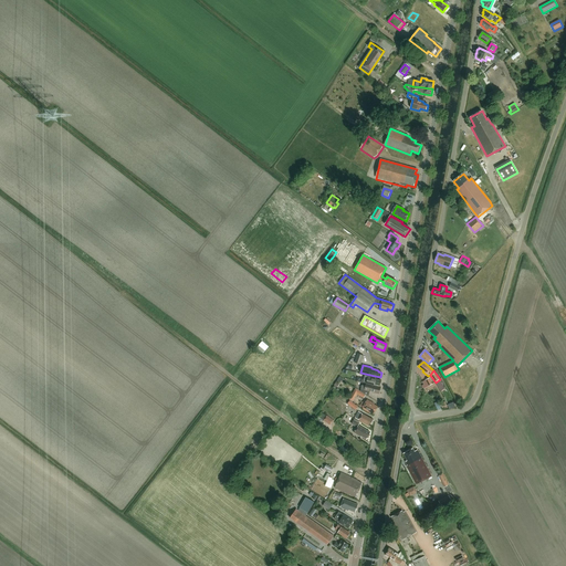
[(379,387),(381,380),(375,379),(376,378),(365,375),(363,383),(379,387)]
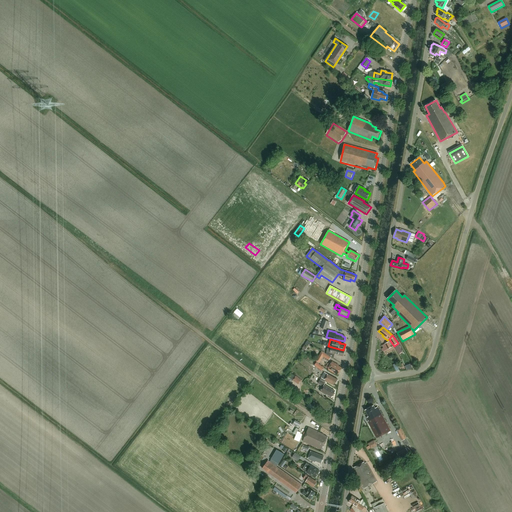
[(388,342),(382,346),(385,351),(388,349),(390,353),(393,351),(391,348),(391,347),(388,342)]
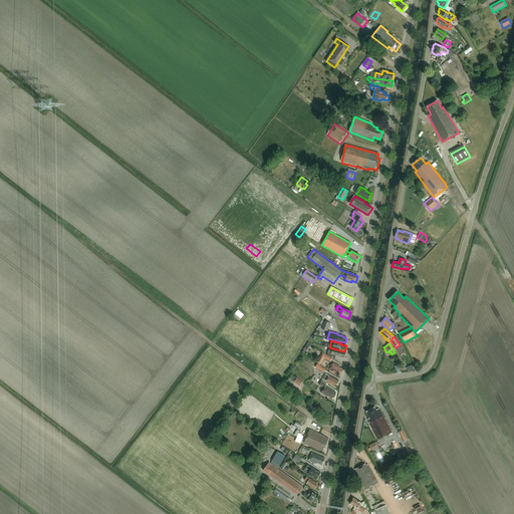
[(334,360),(335,355),(344,358),(346,352),(332,348),(332,350),(328,349),(327,353),(327,355),(334,360)]
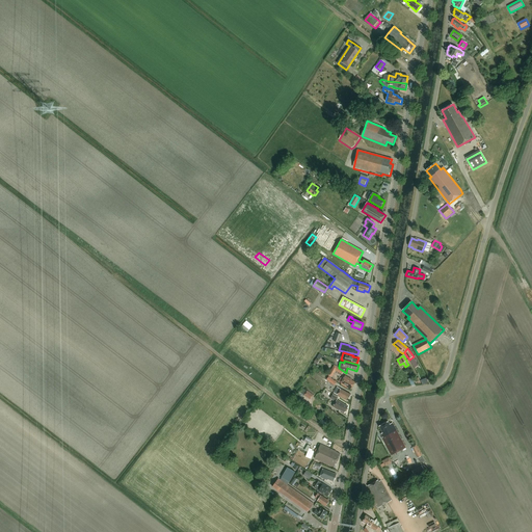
[(351,390),(355,382),(351,380),(351,379),(345,376),(344,378),(342,377),(341,378),(340,378),(338,382),(341,383),(341,384),(341,386),(348,389),(351,390)]
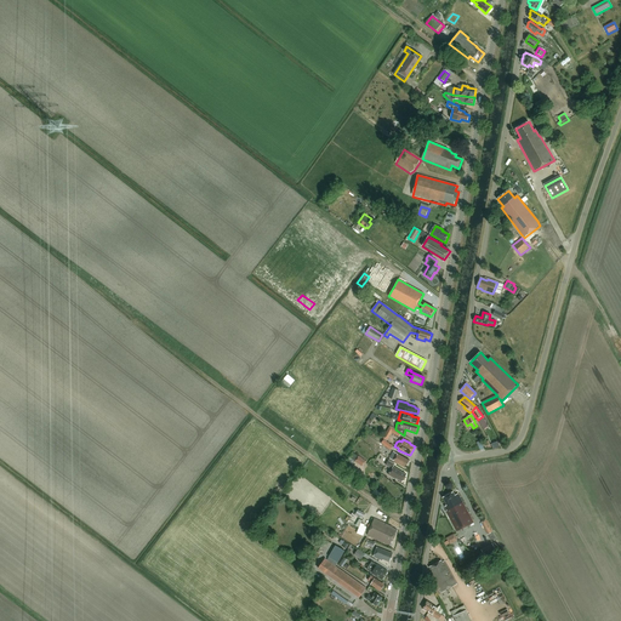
[(389,450),(393,446),(383,440),(381,444),(389,450)]
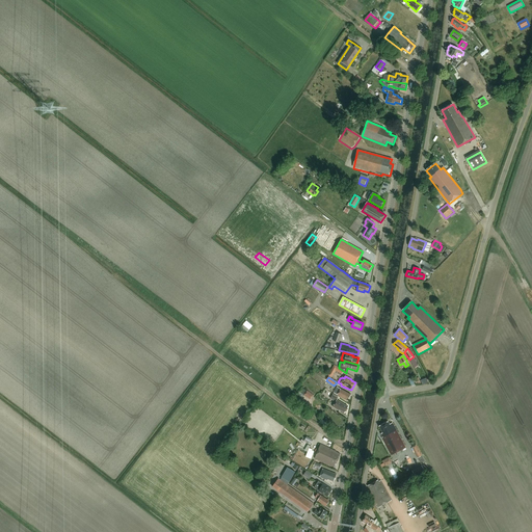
[(334,393),(348,401),(351,395),(337,387),(334,393)]
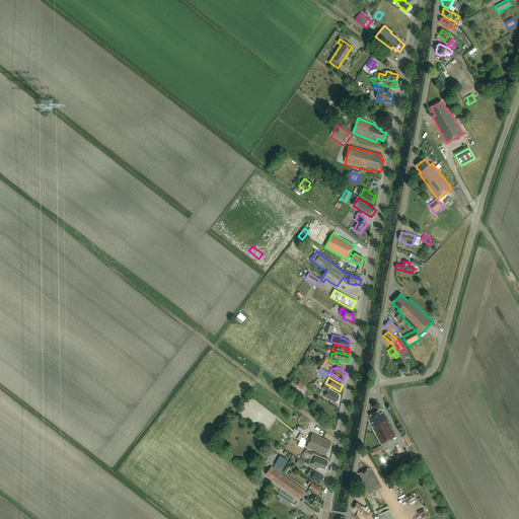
[(327,392),(324,397),(331,400),(337,403),(340,397),(328,390),(329,388),(324,385),(322,389),(327,392)]
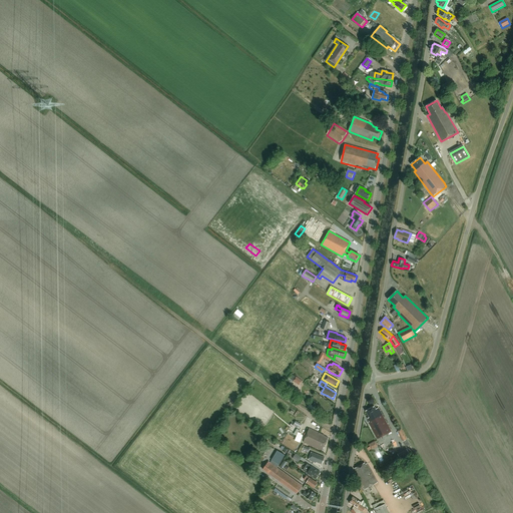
[(378,439),(391,432),(379,408),(376,409),(375,407),(366,411),(369,418),(368,419),(370,422),(369,422),(378,439)]
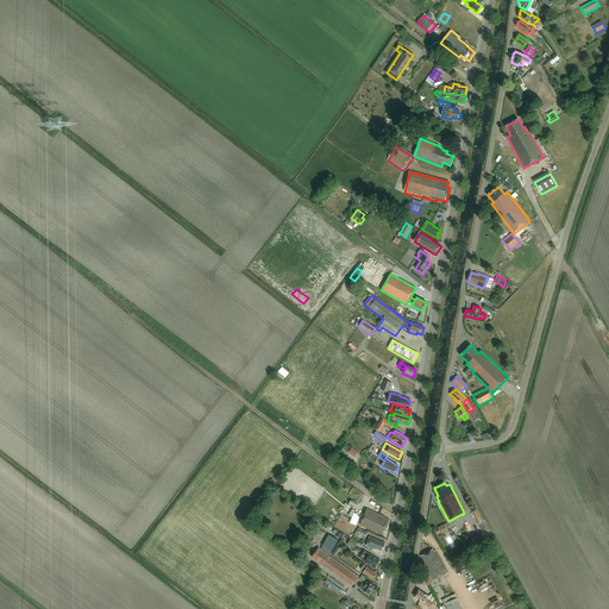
[(360,516),(355,514),(356,509),(352,508),(350,515),(352,516),(351,523),(358,525),(360,516)]
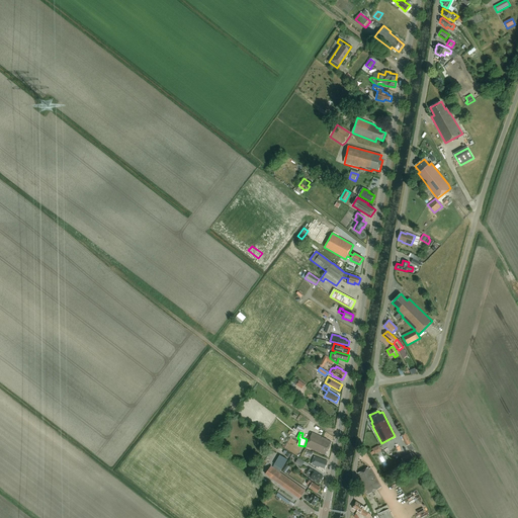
[(331,442),(328,440),(312,433),(307,446),(326,455),(331,442)]
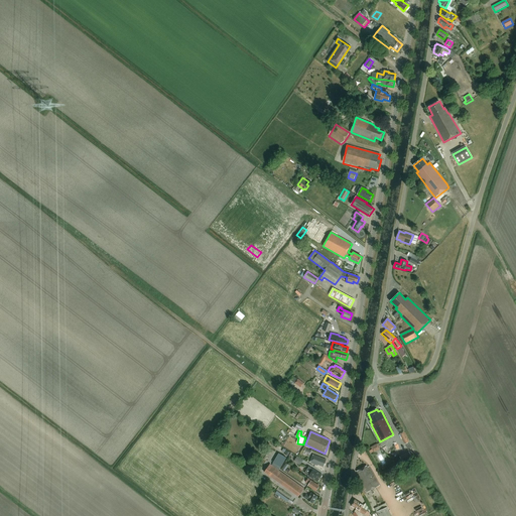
[(378,443),(371,446),(374,453),(381,448),(378,443)]
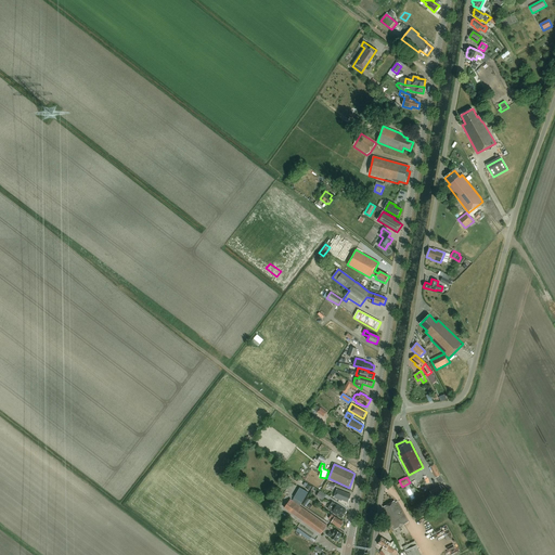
[(443,493),(440,487),(430,492),(434,499),(443,493)]
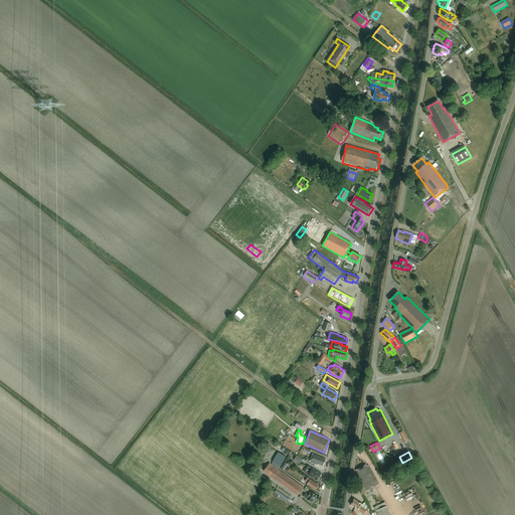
[(304,488),(279,470),(286,457),(279,453),(272,465),(270,464),(264,471),(268,474),(270,475),(298,496),(304,488)]
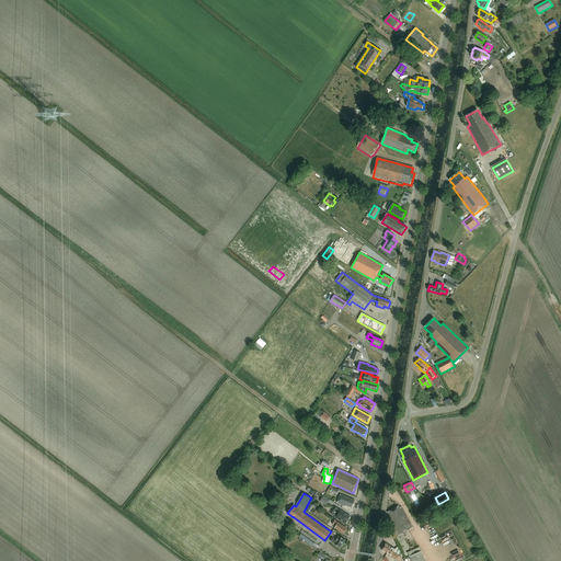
[(346,505),(352,508),(355,501),(341,494),(339,499),(338,499),(335,502),(338,503),(345,506),(346,505)]
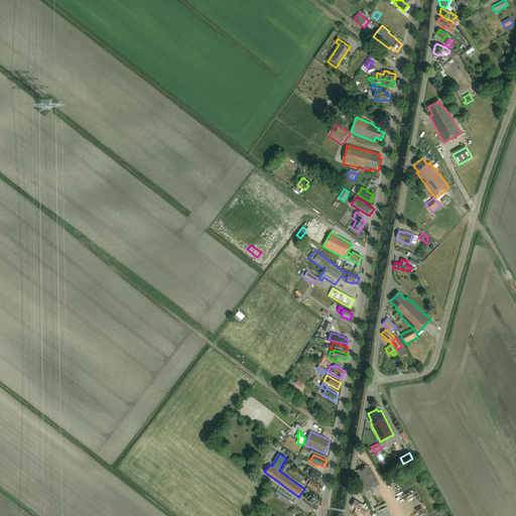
[(300,465),(303,461),(297,457),(294,462),(300,465)]
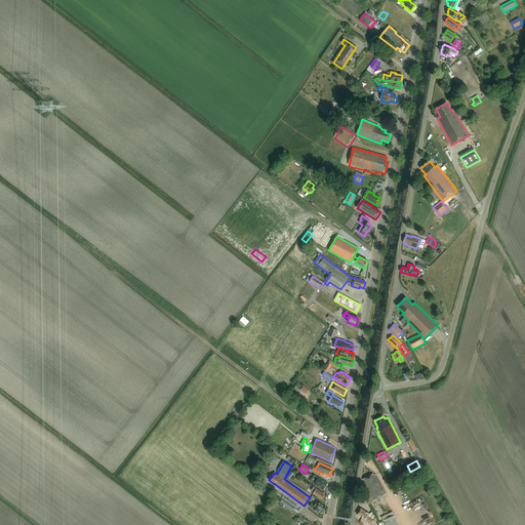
[(373,474),(363,480),(366,486),(365,486),(369,494),(373,501),(375,499),(377,503),(380,501),(378,498),(387,494),(375,475),(374,476),(373,474)]
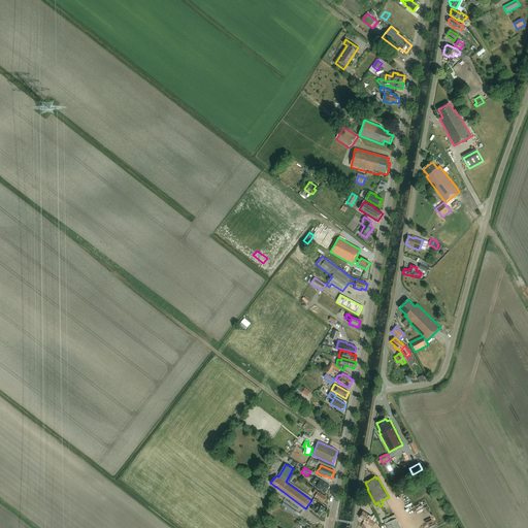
[(325,493),(330,486),(321,481),(316,477),(311,484),(316,487),(325,493)]
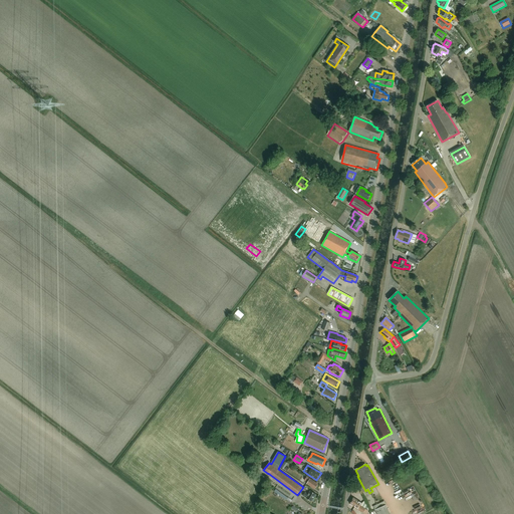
[(315,489),(318,485),(312,481),(307,477),(304,481),(307,483),(306,484),(310,486),(311,486),(315,489)]
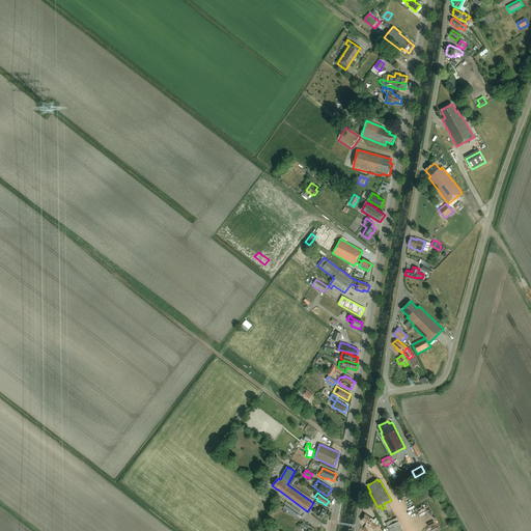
[(297,516),(299,513),(285,506),(283,508),(297,516)]
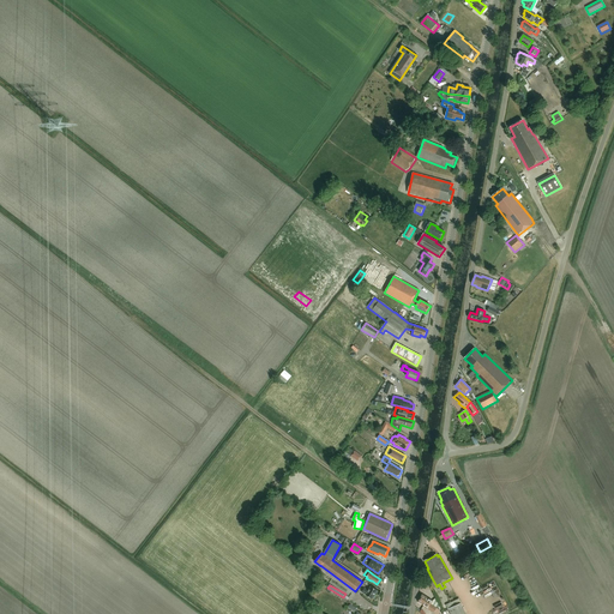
[(373,600),(378,590),(371,587),(368,591),(365,589),(362,593),(366,595),(373,600)]
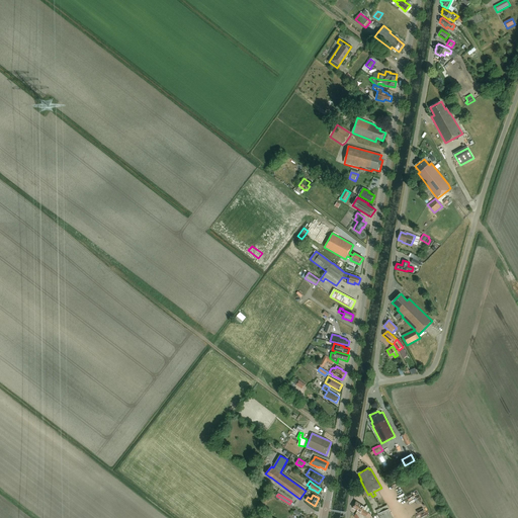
[(368,513),(370,511),(367,505),(366,506),(365,507),(356,502),(353,508),(357,511),(357,512),(361,514),(366,517),(368,513)]
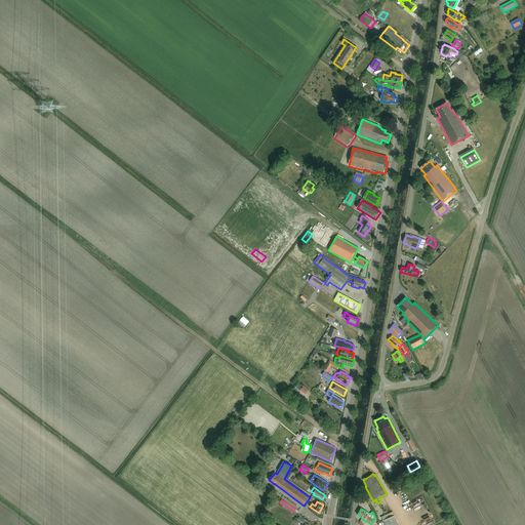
[(398,524),(394,516),(394,517),(392,513),(382,517),(385,520),(382,521),(385,524),(398,524)]
